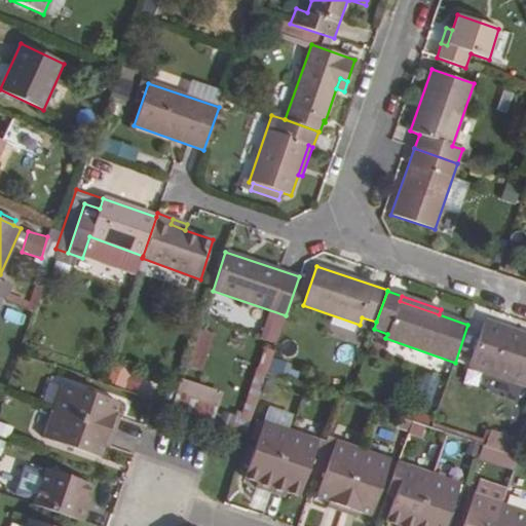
[(6,306),(2,318),(23,326),(27,313),(6,306)]
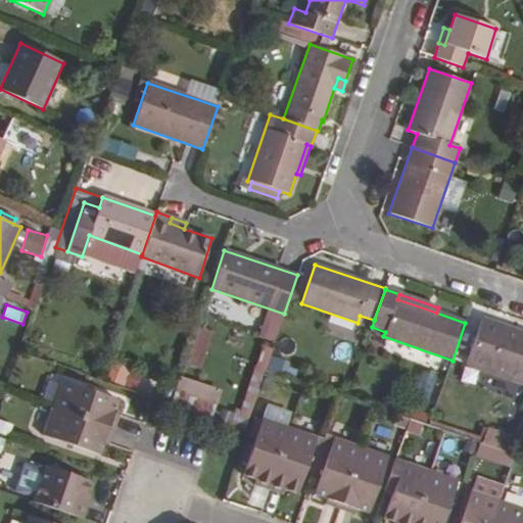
[(467,365),(522,384),(522,333),(482,320),(467,365)]
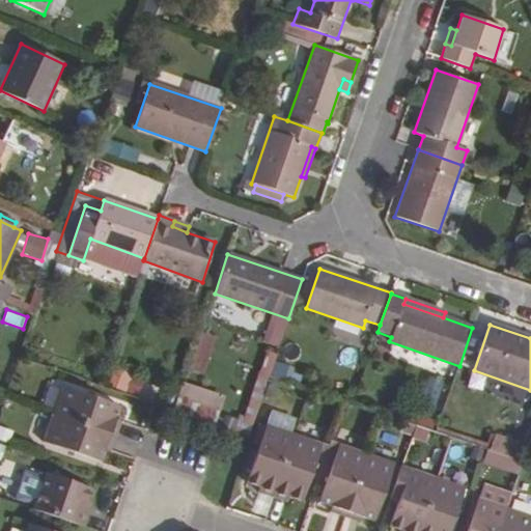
[(260,371),(290,382),(296,365),(266,356),(260,371)]
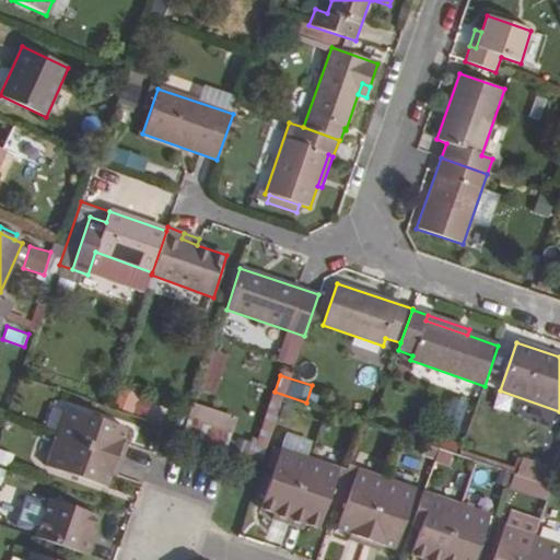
[(136,409),(137,388),(118,387),(117,408),(136,409)]
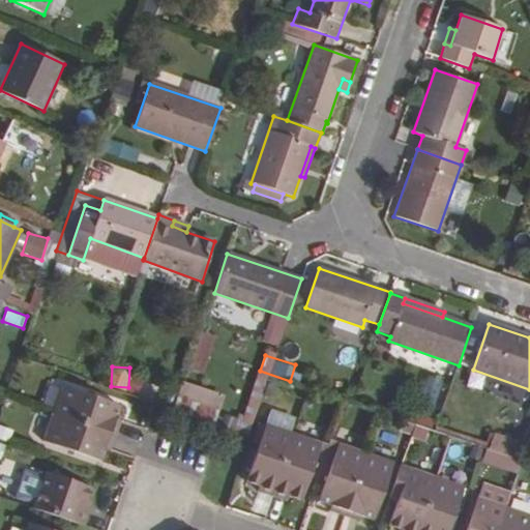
[(529,389),(473,370),(467,386),(529,409),(529,389)]
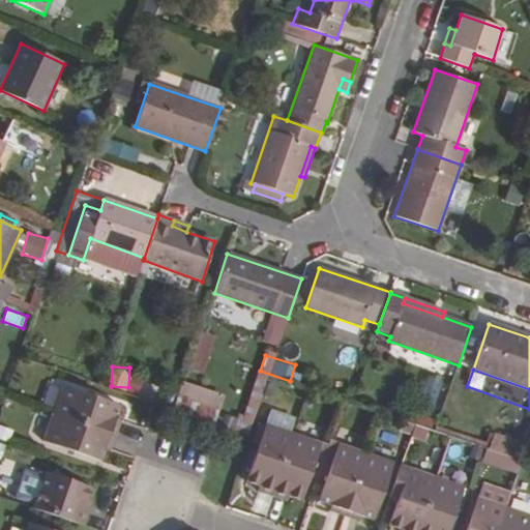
[(62,386),(53,414),(115,436),(120,420),(116,418),(120,406),(62,386)]
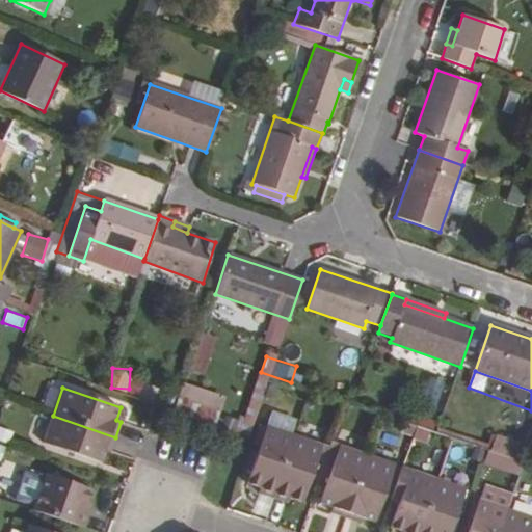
[(53,416),(44,443),(101,463),(106,450),(110,452),(115,437),(53,416)]
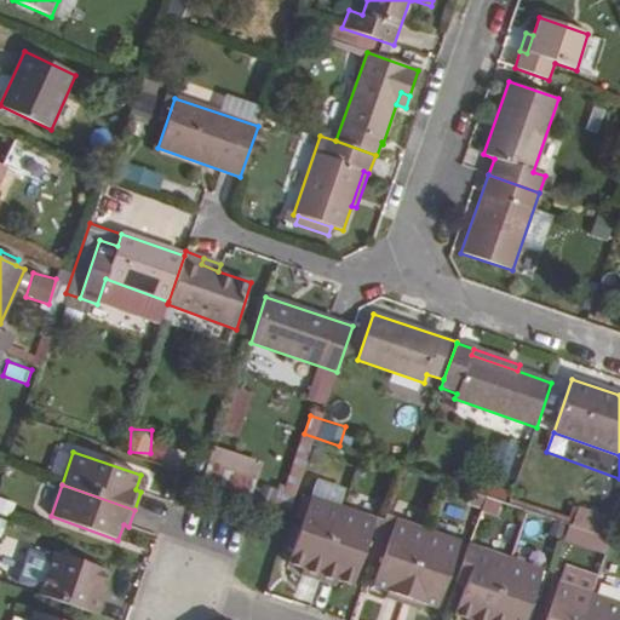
[(487,497),(477,493),(474,505),(482,509),(487,497)]
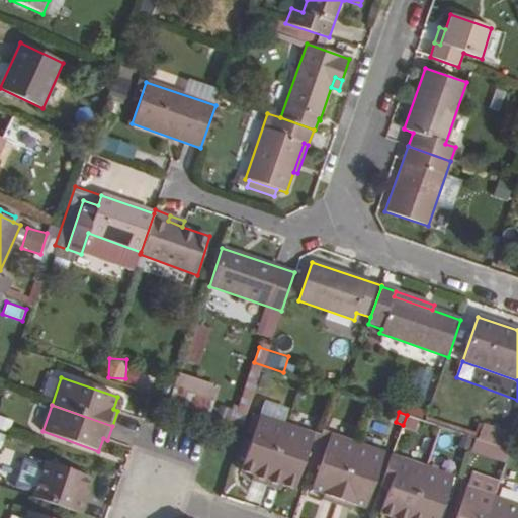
[(260,415),(241,471),(254,476),(252,481),(267,486),(287,424),(260,415)]
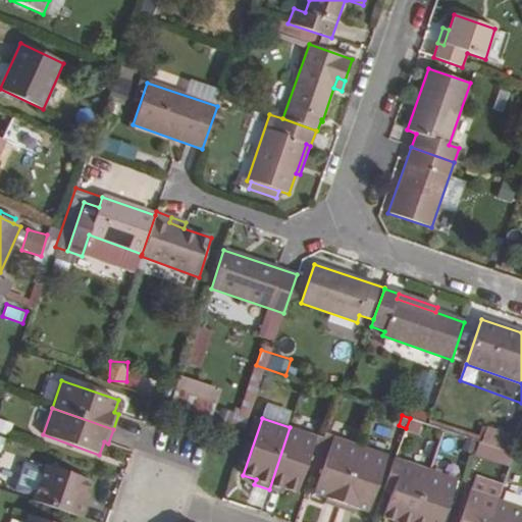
[(317,436),(290,427),(269,489),(283,494),(285,489),(298,493),(307,468),(311,456),(317,436)]
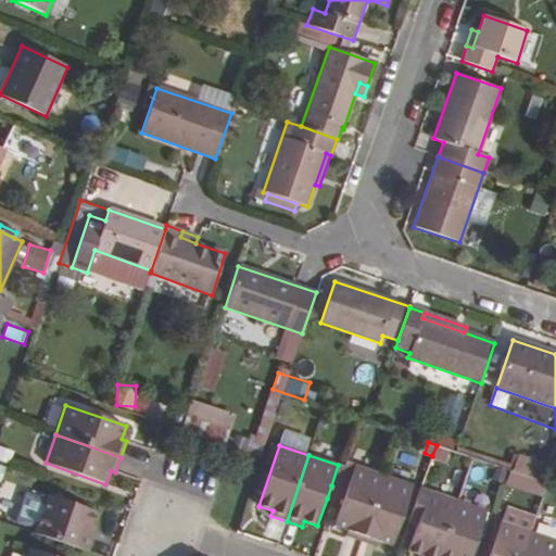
[(346,491),(355,466),(348,463),(345,467),(339,488),(346,491)]
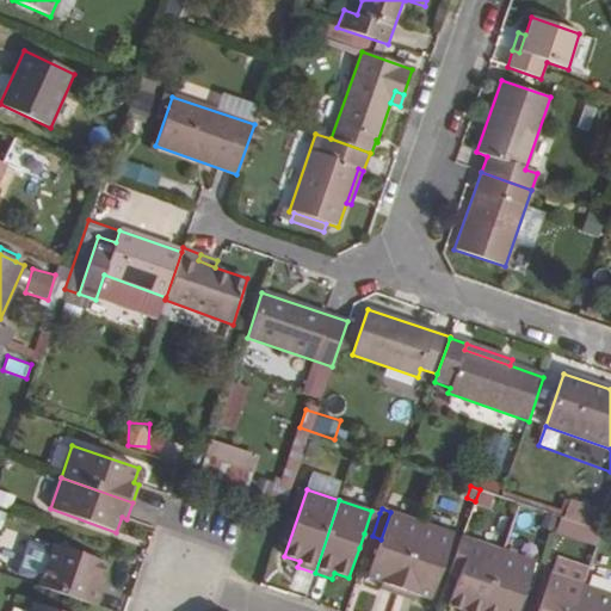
[(380,513),(371,511),(364,534),(372,536),(380,513)]
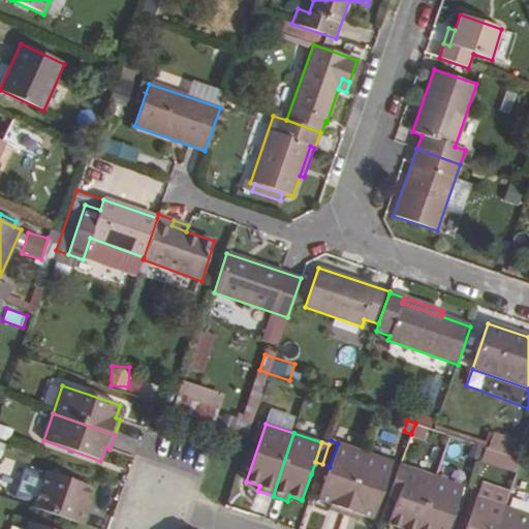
[(325,478),(318,500),(332,505),(330,509),(344,515),(366,453),(338,443),(330,467),(325,478)]
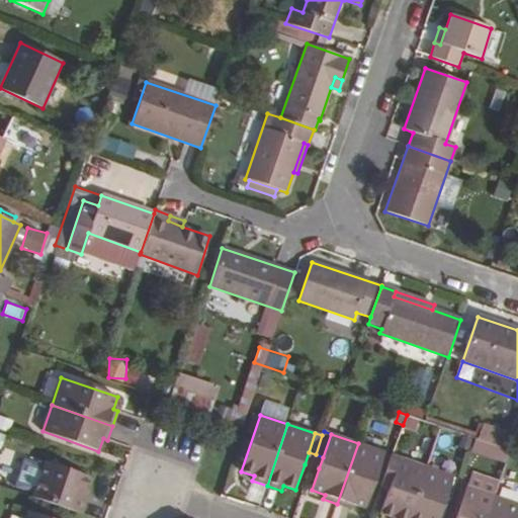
[(498,445),(476,438),(472,447),(495,455),(498,445)]
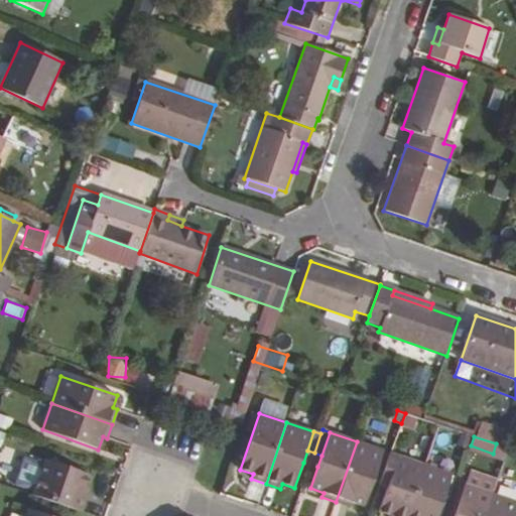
[(357,441),(336,502),(351,507),(352,502),(364,507),(383,450),(357,441)]
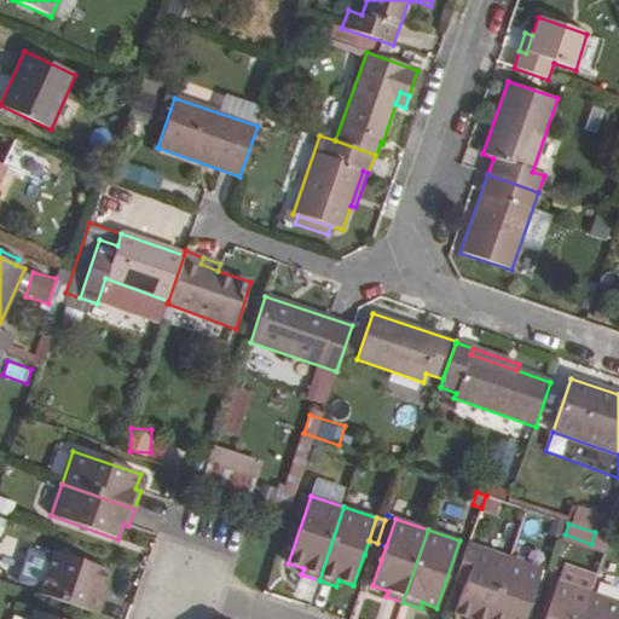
[(609,537),(595,532),(591,544),(606,549),(609,537)]
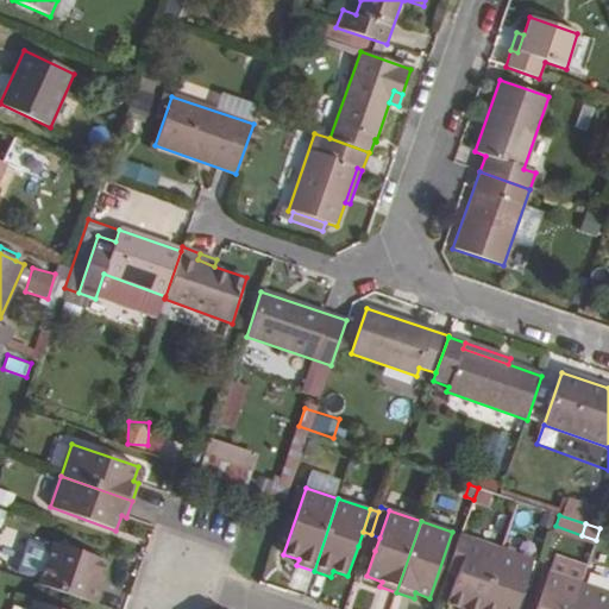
[(363,532),(358,546),(366,548),(371,534),(363,532)]
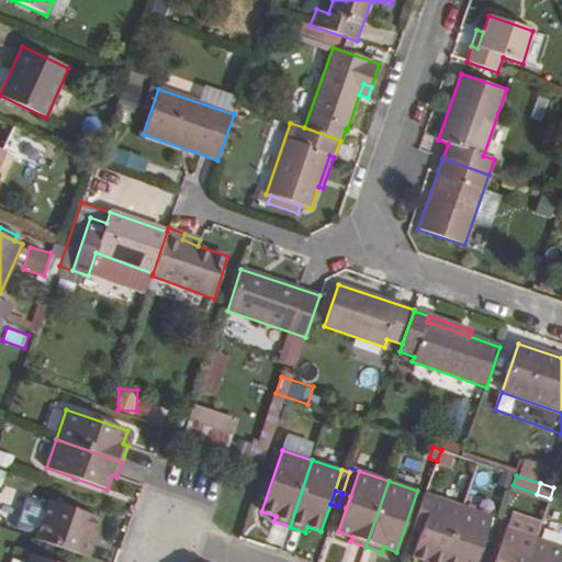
[(338,506),(346,508),(350,496),(343,493),(338,506)]
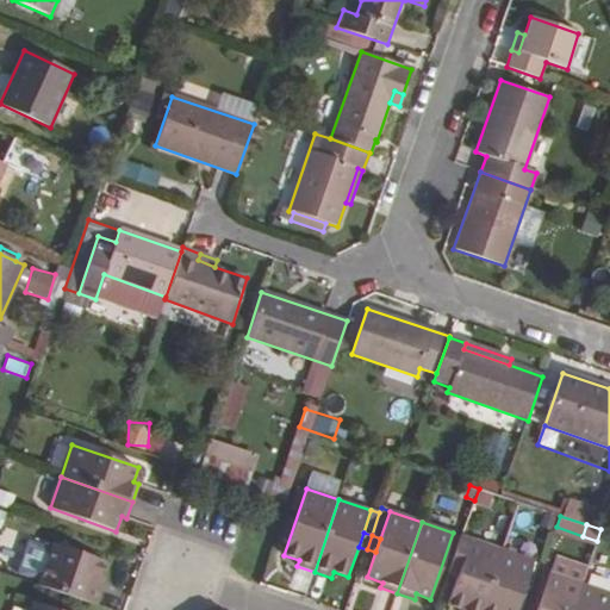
[(481,609),(503,551),(472,539),(462,535),(449,572),(459,576),(448,607),(459,609),(481,609)]
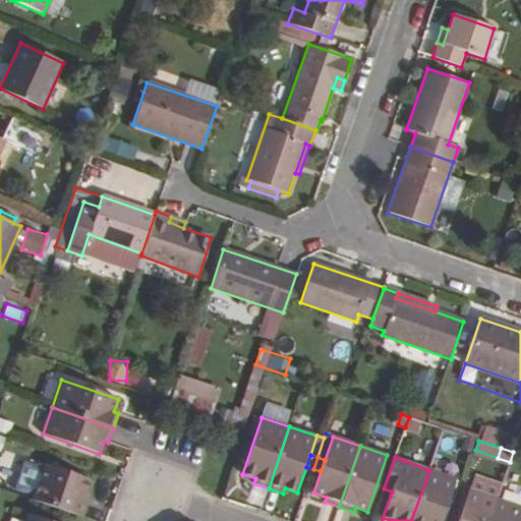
[(33,498),(43,468),(23,462),(13,490),(33,498)]
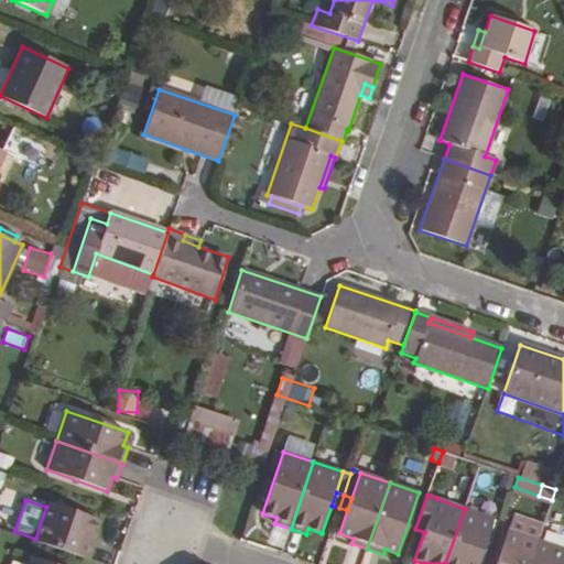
[(35,539),(34,541),(88,560),(94,544),(88,542),(91,534),(96,520),(47,502),(46,507),(35,539)]
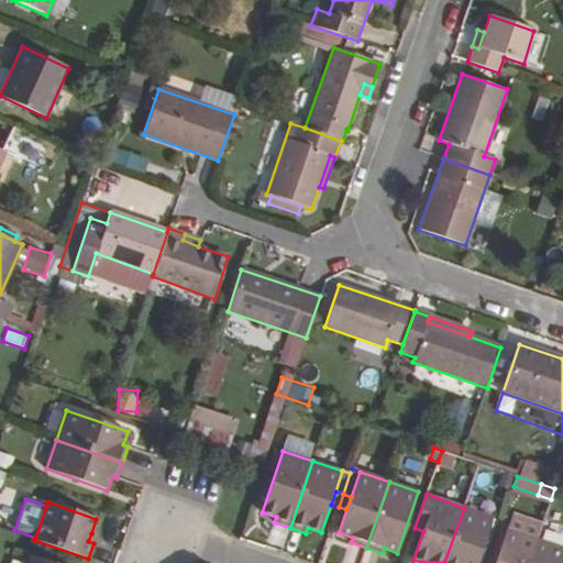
[(464,508),(444,562),(477,562),(494,518),(464,508)]
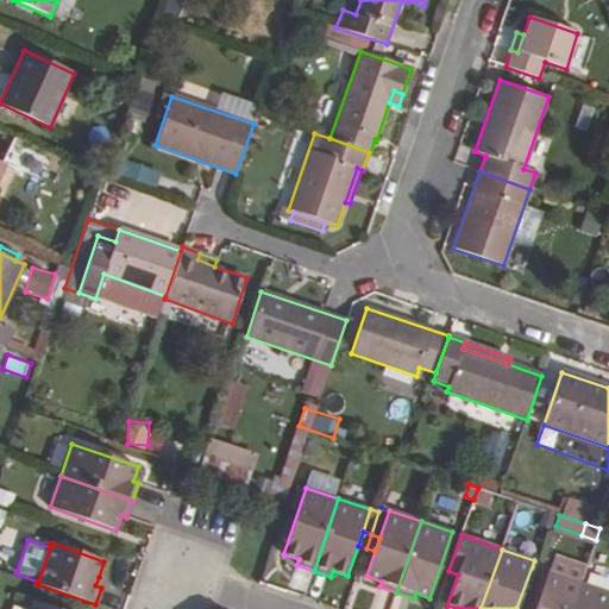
[(572,608),(581,583),(550,572),(535,608),(572,608)]
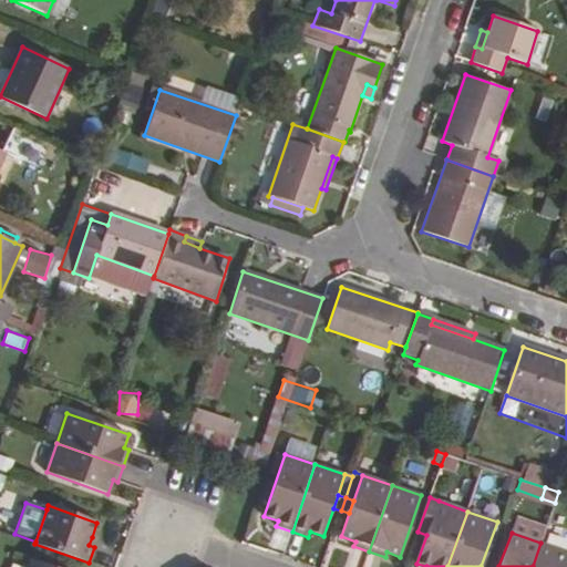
[(566,552),(540,543),(533,566),(565,566),(566,563),(566,552)]
